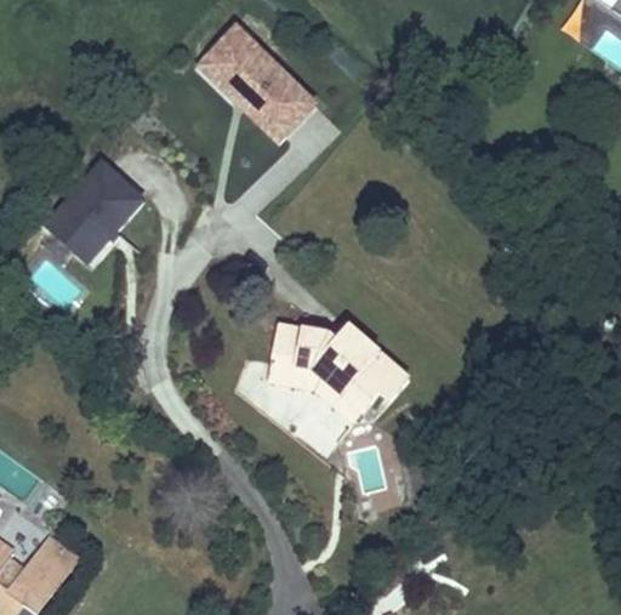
[(603,0),(620,12),(620,0),(603,0)]
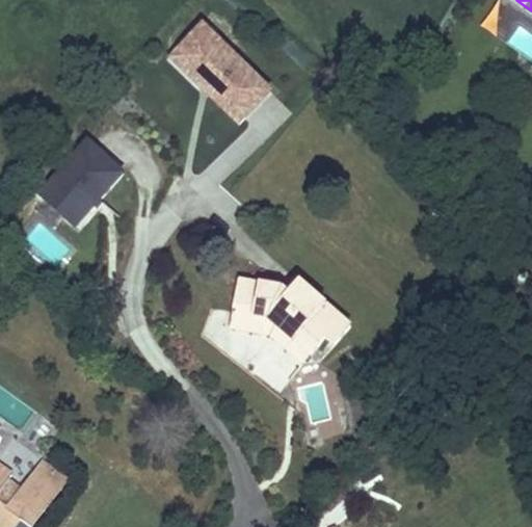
[(236,128),(271,91),(200,21),(164,57),(236,128)]
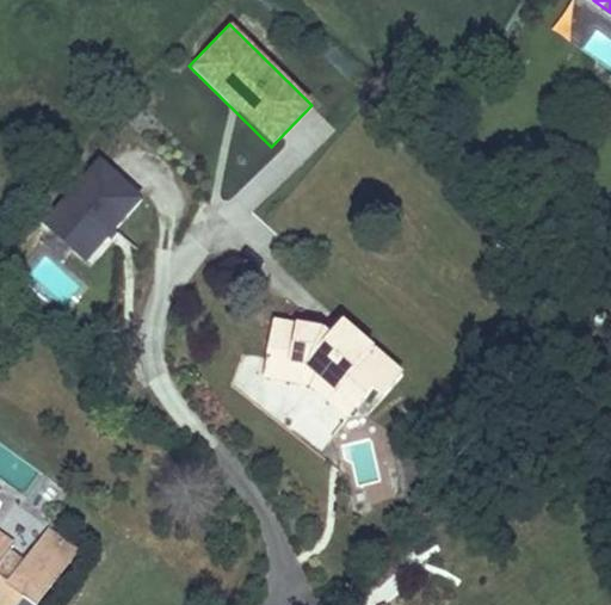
[(103,166),(165,211),(184,185),(122,140),(103,166)]
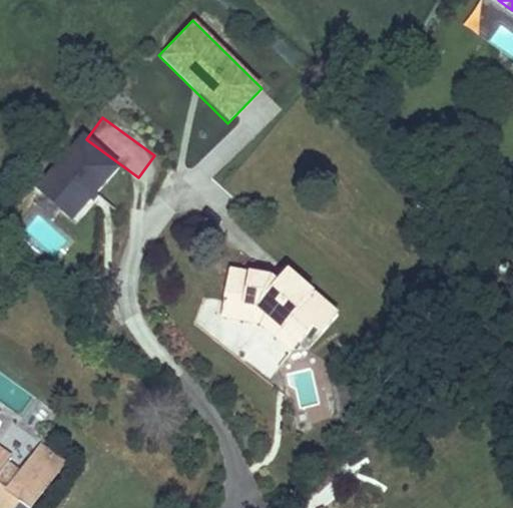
[(33,191),(72,224),(120,168),(81,134),(33,191)]
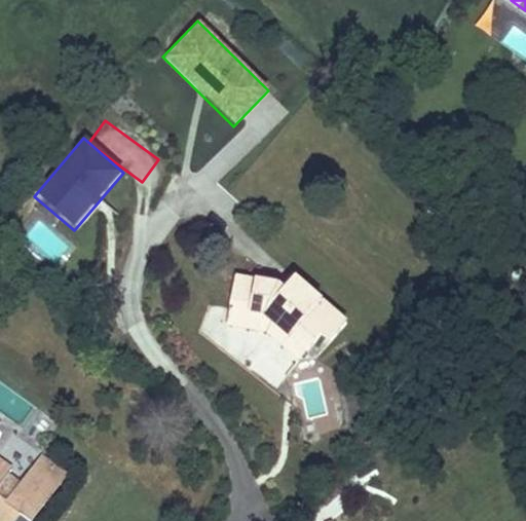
[(236,272),(230,303),(265,310),(307,346),(323,329),(331,336),(347,318),(296,273),(286,287),(278,281),(236,272)]
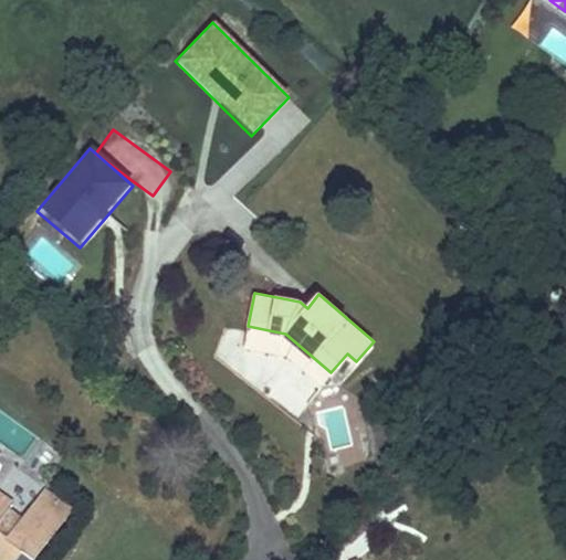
[(285,334),(248,326),(244,342),(287,350),(323,381),(331,372),(285,334)]
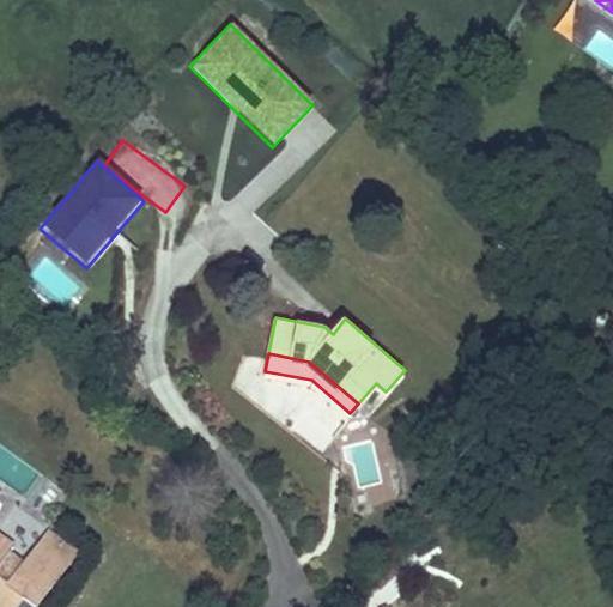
[(0,606),(13,606),(25,593),(40,604),(78,550),(47,527),(25,557),(11,546),(13,542),(0,532),(0,606)]
